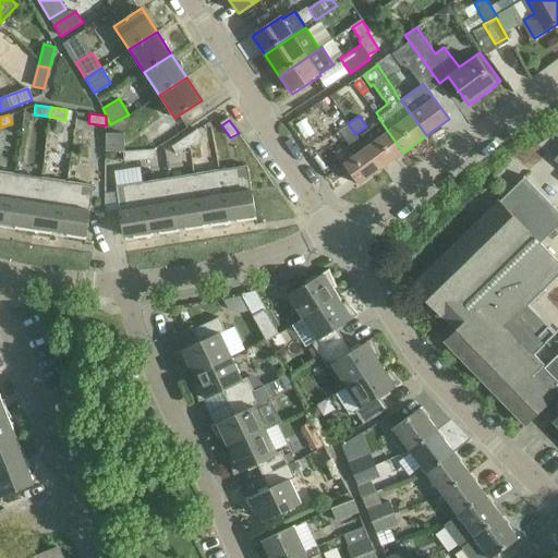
[(381,122),(361,136),(370,147),(366,149),(380,169),(403,153),(389,133),(381,122)]
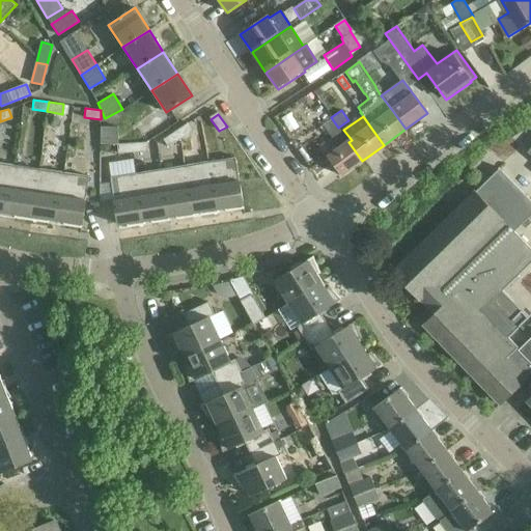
[(331,117),(322,124),(329,135),(338,128),(331,117)]
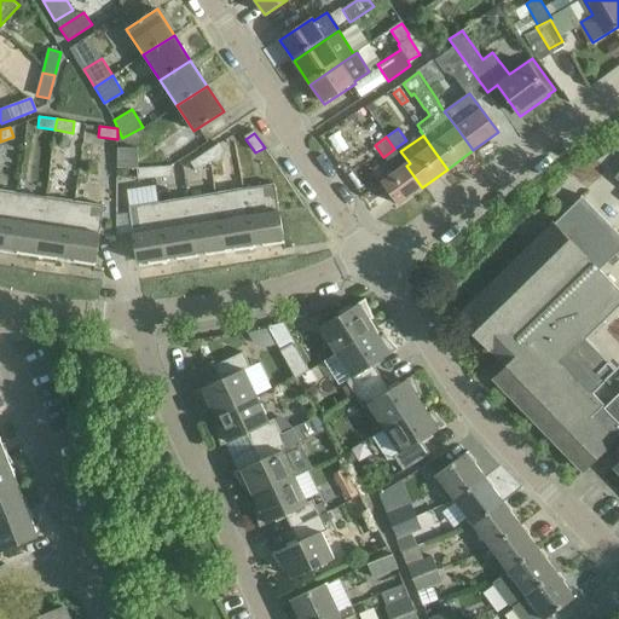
[(219,144),(204,152),(210,162),(225,152),(220,145),(219,144)]
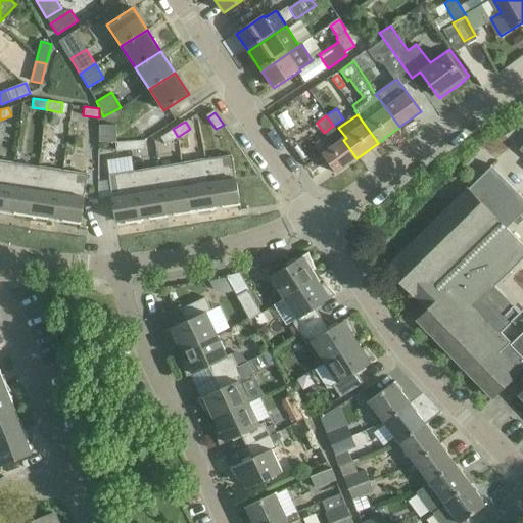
[(99,124),(99,142),(116,141),(116,124),(99,124)]
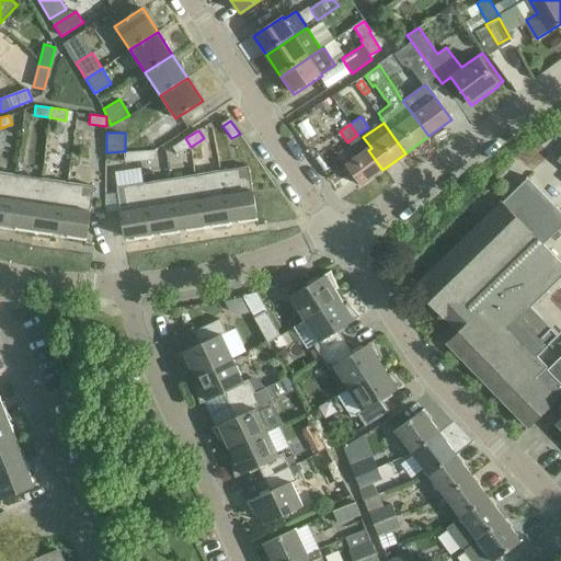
[(185,138),(173,147),(174,149),(178,156),(191,147),(185,138)]
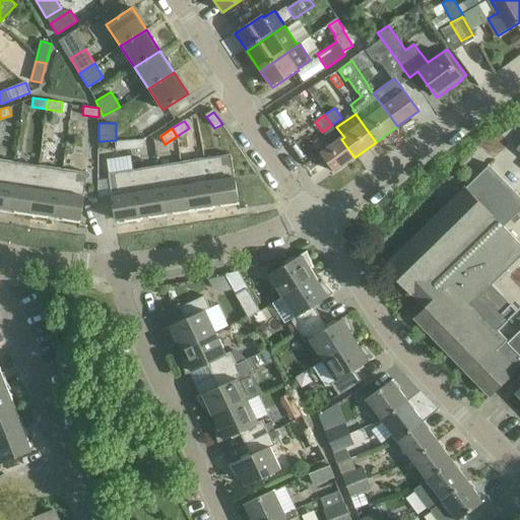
[(143,139),(129,141),(130,150),(144,148),(143,139)]
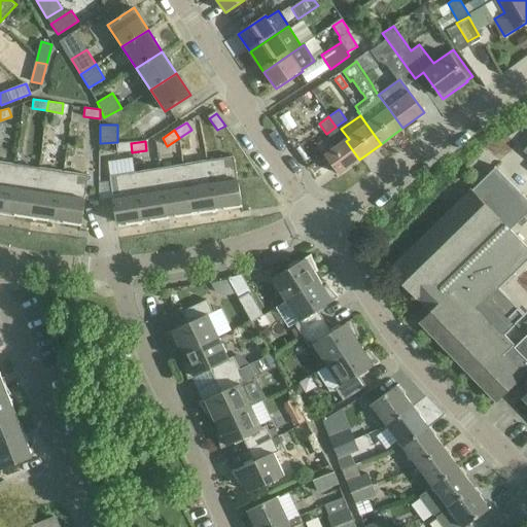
[(325,156),(324,156),(339,175),(359,160),(346,141),(325,156)]
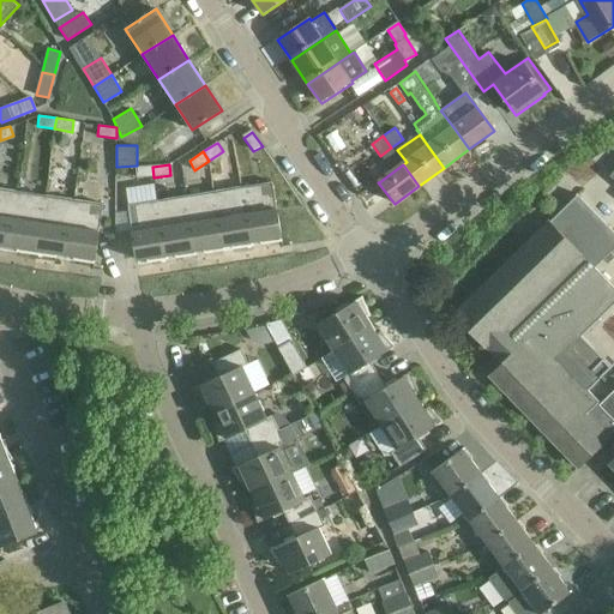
[(152,167),(137,168),(137,179),(154,178),(152,167)]
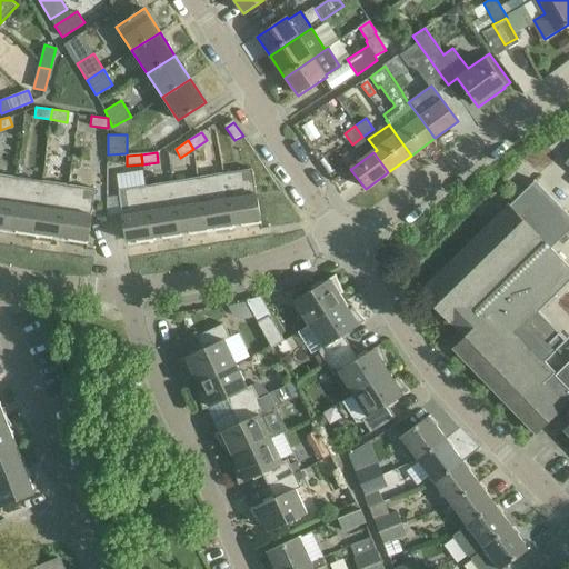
[(253,170),(227,175),(235,222),(241,221),(242,228),(262,226),(258,197),(253,170)]
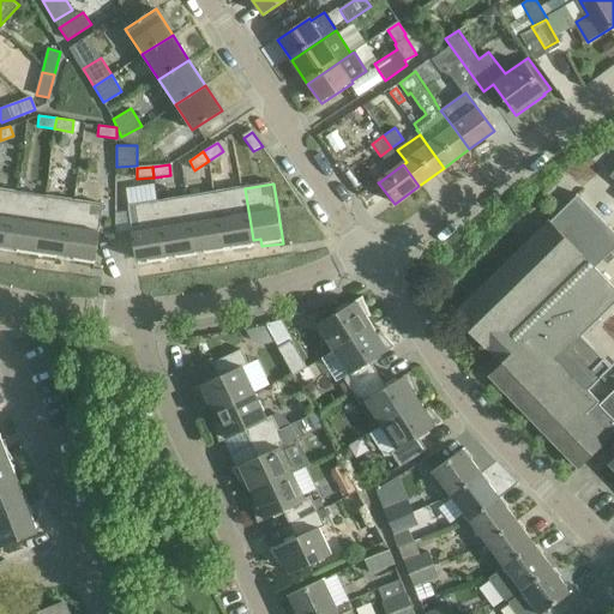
[(245,188),(216,193),(224,245),(232,242),(234,251),(254,247),(253,240),(245,188)]
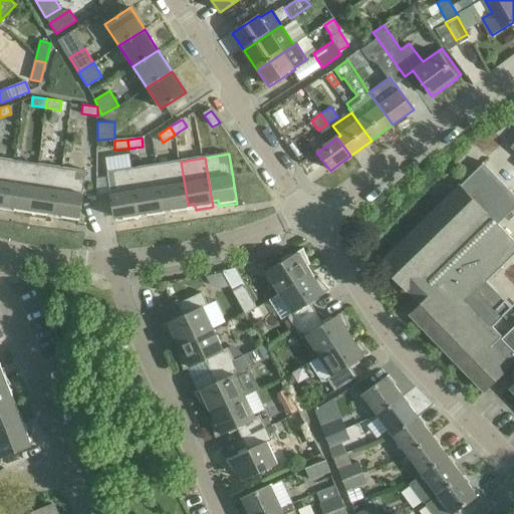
[(0,159),(0,202),(8,204),(14,161),(0,159)]
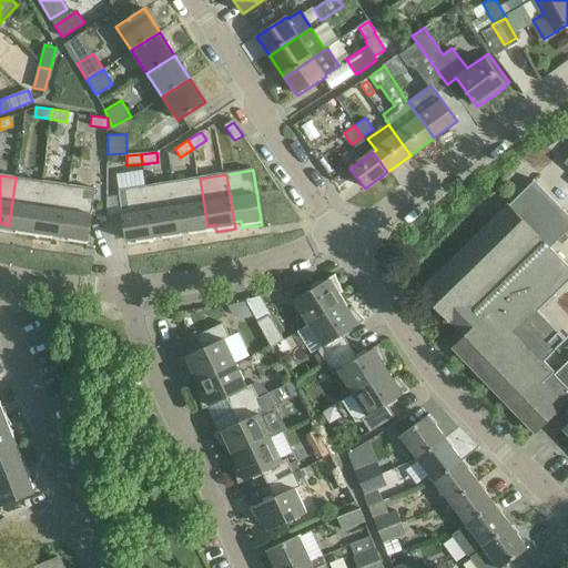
[(16,178),(9,225),(16,226),(14,234),(34,236),(43,182),(16,178)]
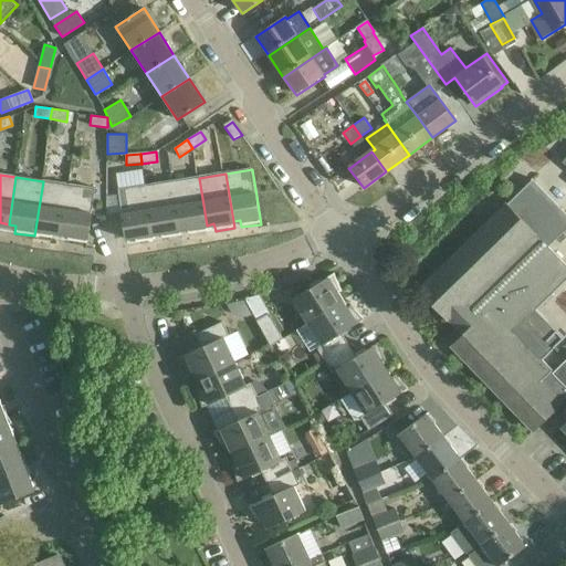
[(199,178),(173,182),(180,230),(188,228),(189,236),(208,232),(207,226),(199,178)]
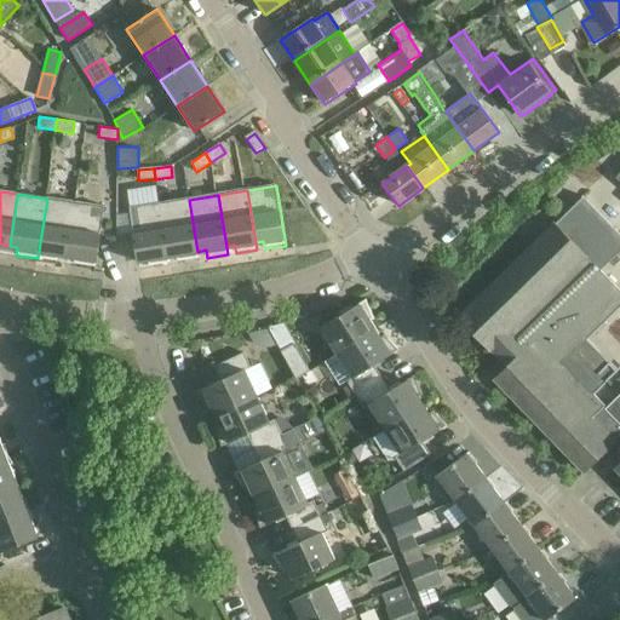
[(555,225),(458,320),(489,354),(492,351),(507,368),(495,380),(585,472),(607,452),(616,442),(614,440),(619,434),(619,396),(607,409),(595,396),(607,384),(606,383),(616,372),(585,340),(619,304),(619,291),(600,270),(619,250),(619,235),(583,197),(581,199),(583,200),(572,210),(556,225),(555,225)]
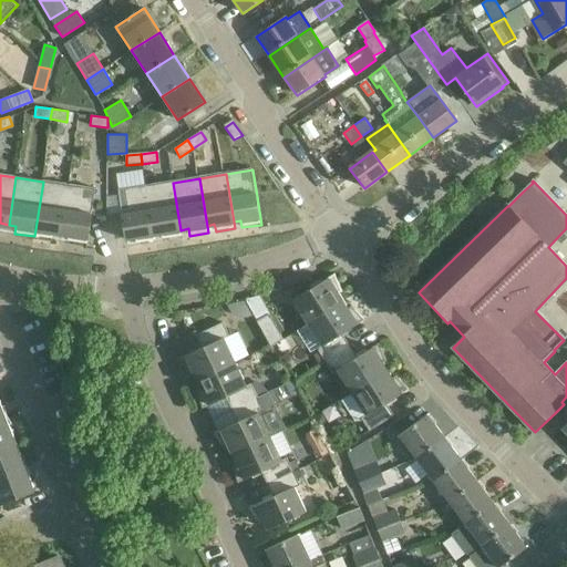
[(43,182),(34,236),(51,239),(52,232),(60,233),(66,185),(43,182)]
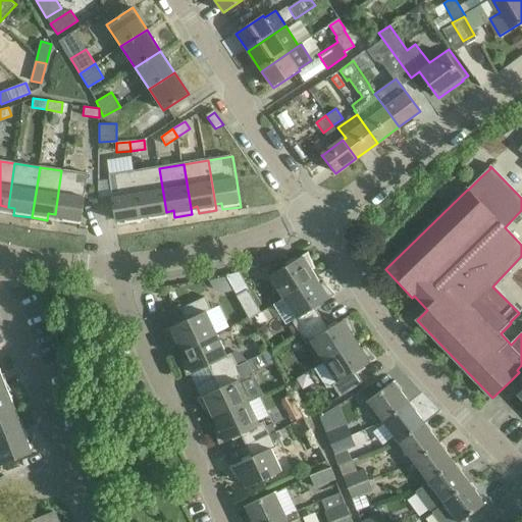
[(159,168),(135,172),(142,215),(150,214),(151,221),(167,218),(166,212),(159,168)]
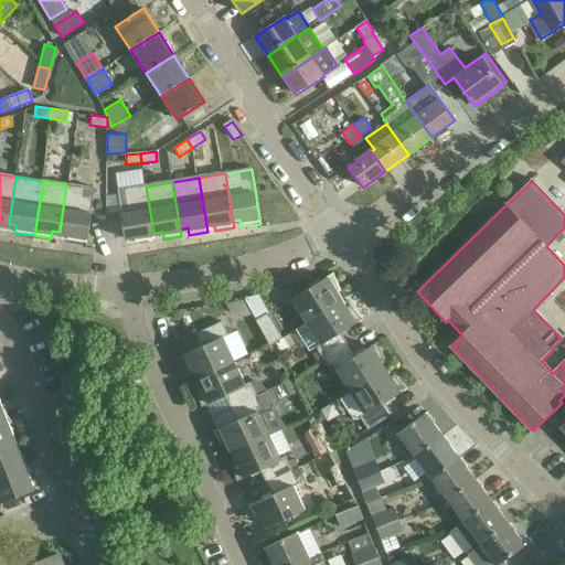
[(66,184),(60,232),(67,233),(67,241),(88,244),(96,189),(70,185),(66,184)]
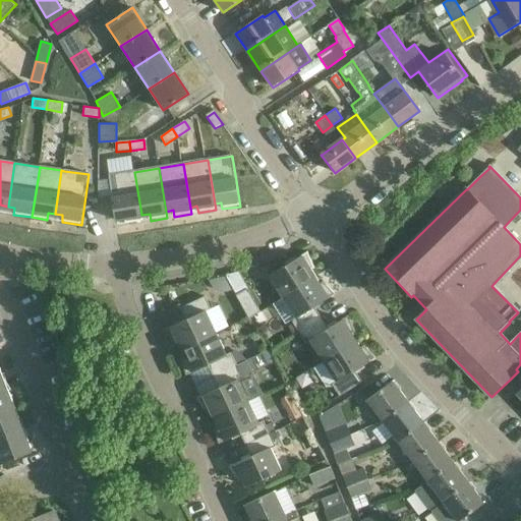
[(134,172),(110,176),(117,222),(124,221),(126,224),(142,222),(141,215),(134,172)]
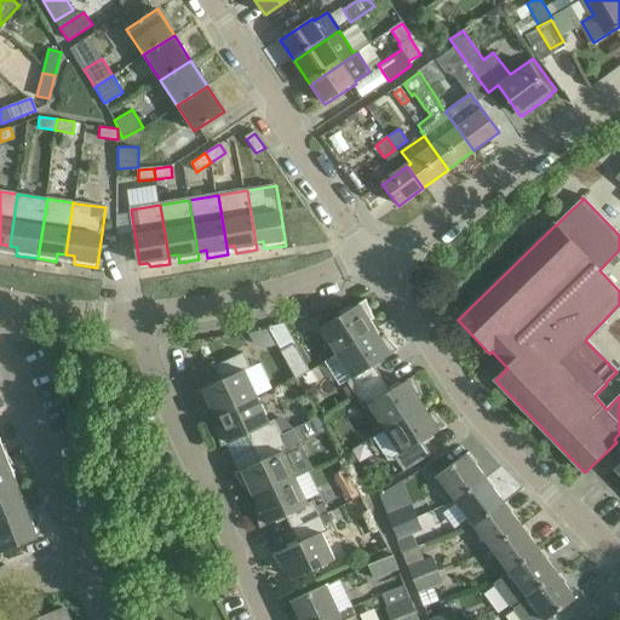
[(339,355),(377,331),(371,323),(374,322),(367,302),(352,311),(352,313),(323,331),(339,355)]
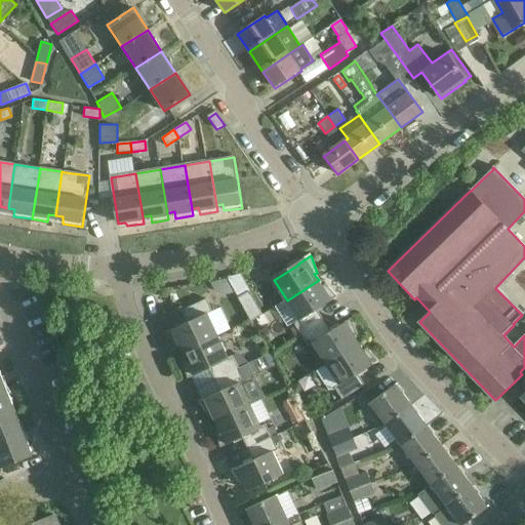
[(295,324),(303,335),(324,322),(317,311),(325,306),(337,298),(325,285),(323,287),(319,280),(287,300),(299,321),(295,324)]
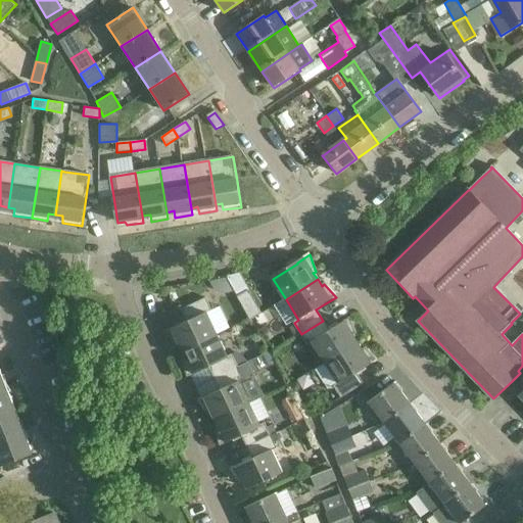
[(247,288),(236,294),(249,318),(260,312),(247,288)]
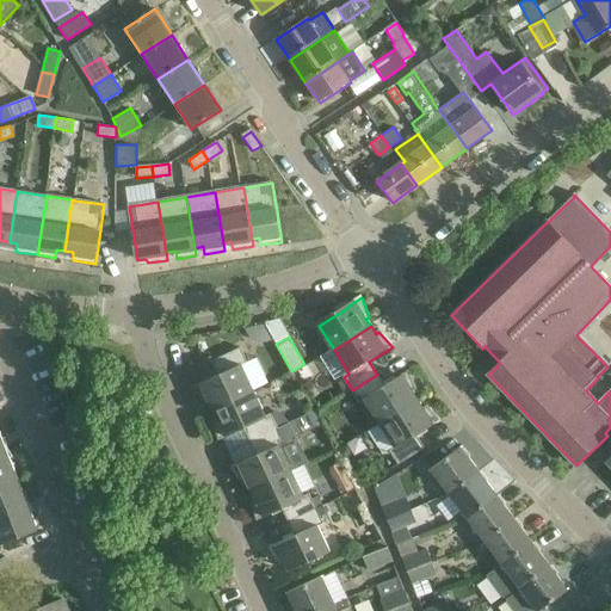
[(253,393),(241,366),(247,364),(240,347),(213,360),(220,377),(210,382),(209,381),(193,388),(205,405),(209,402),(214,412),(253,393)]
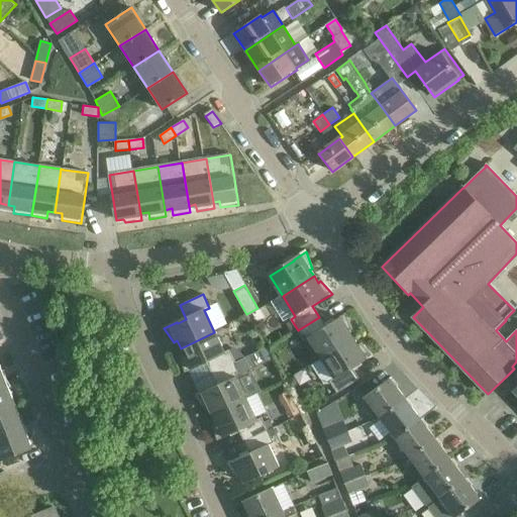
[(310,339),(323,359),(354,339),(349,332),(352,331),(346,315),(334,323),(326,328),(319,317),(298,330),(306,342),(310,339)]
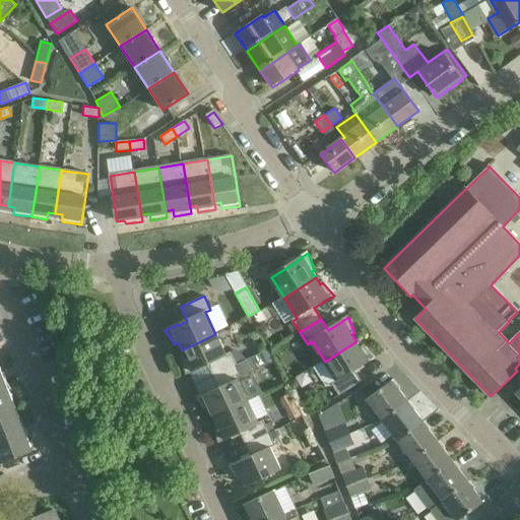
[(238,366),(232,353),(226,356),(215,334),(182,350),(185,358),(182,359),(186,376),(199,370),(199,369),(208,365),(213,377),(238,366)]
